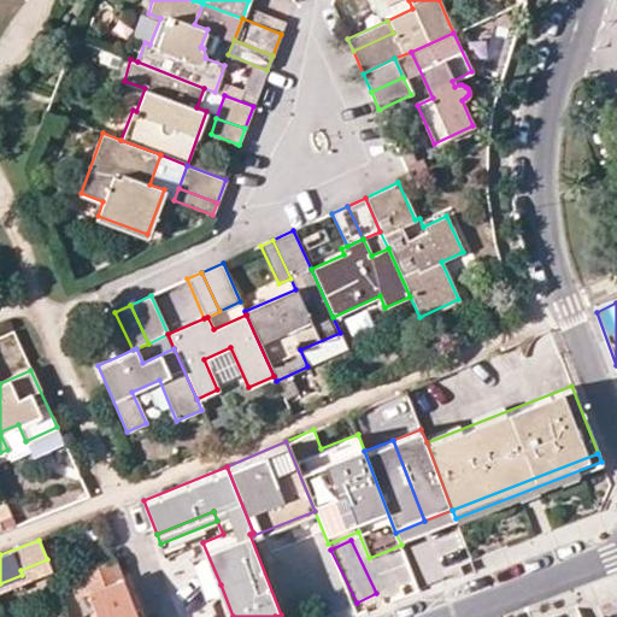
[(221,585),(203,542),(193,547),(210,589),(221,585)]
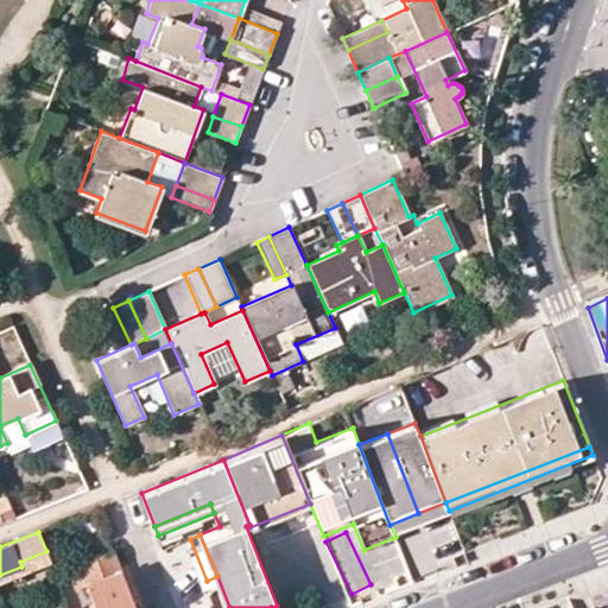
[(83,607),(134,607),(112,551),(68,569),(75,588),(86,584),(94,605),(83,607)]
